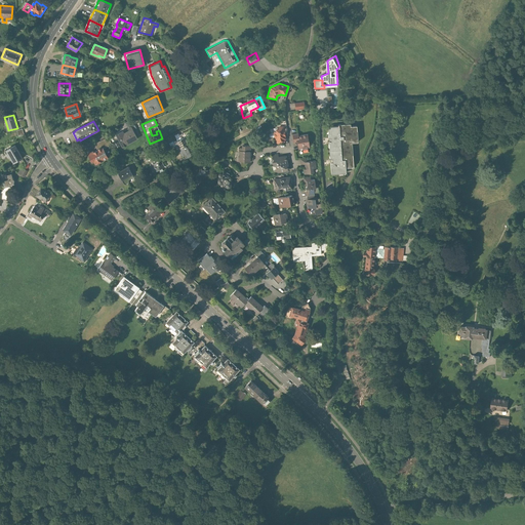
[(328,143),(329,151),(352,149),(352,143),(358,143),(357,126),(350,127),(350,124),(338,124),(338,126),(327,127),(328,138),(330,137),(330,143),(328,143)]
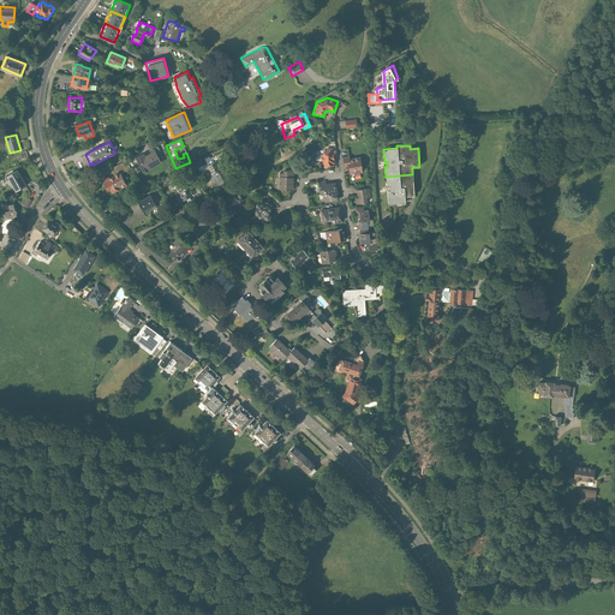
[(160,159),(154,148),(150,150),(153,153),(145,156),(144,154),(136,159),(144,173),(161,162),(160,159)]
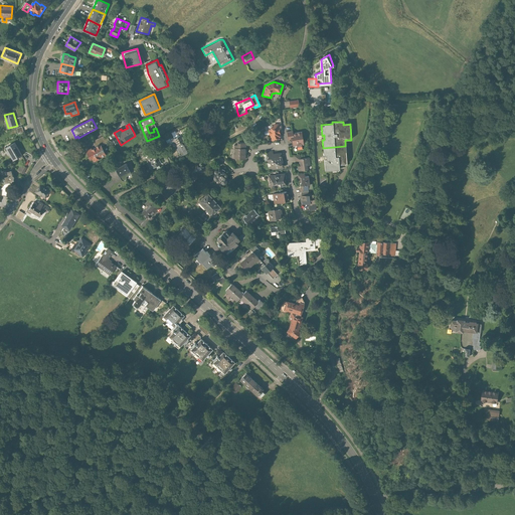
[(278,124),(273,125),(273,127),(270,127),(270,129),(268,130),(269,136),(270,135),(271,140),(272,139),(272,140),(276,140),(276,139),(279,139),(279,137),(279,134),(280,134),(278,124)]
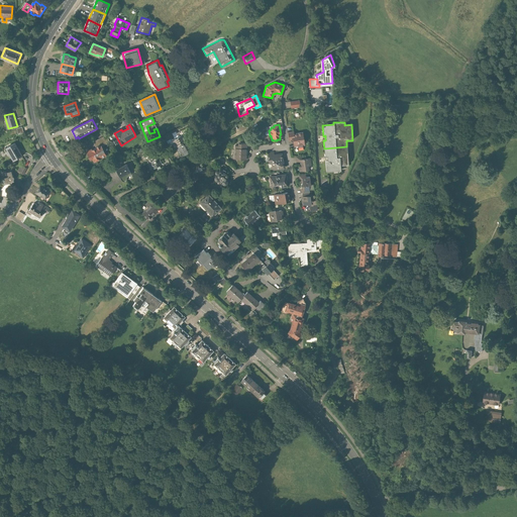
[(293,131),(287,132),(288,140),(292,140),(293,146),(298,145),(298,150),(302,149),(302,145),(304,145),(302,132),(293,134),(293,131)]
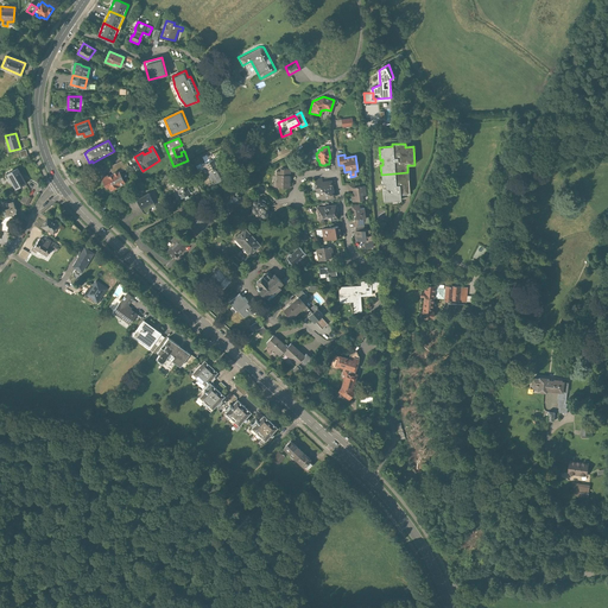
[(214,158),(201,165),(206,173),(207,173),(213,184),(221,179),(220,176),(222,175),(214,158)]
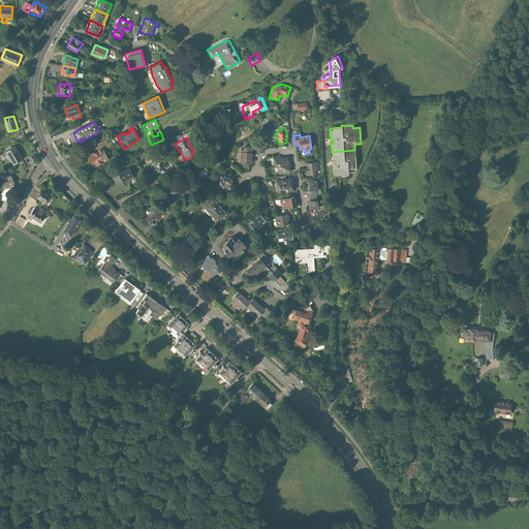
[(96,146),(98,150),(103,148),(109,157),(122,150),(118,143),(112,146),(109,138),(96,146)]
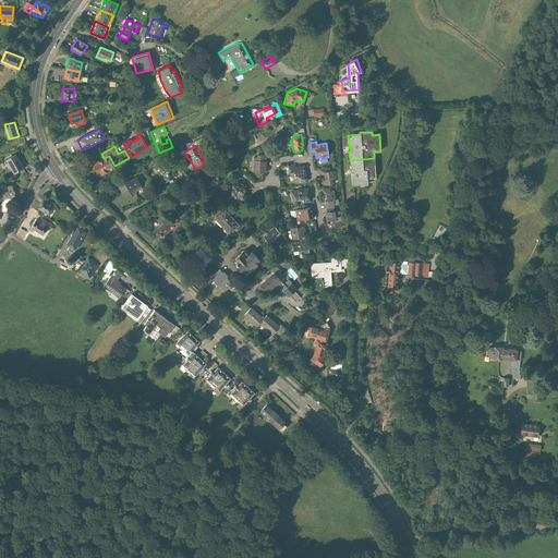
[(16,155),(7,159),(14,173),(24,169),(16,155)]
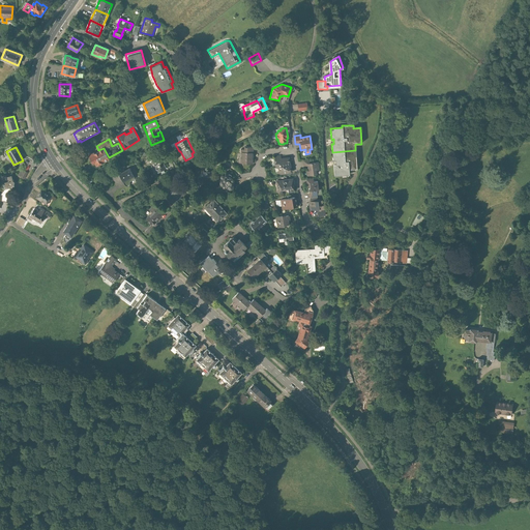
[(253,148),(243,147),(243,150),(240,150),(240,155),(241,155),(241,159),(240,159),(239,164),(252,165),(252,159),(251,159),(252,153),(253,153),(253,148)]
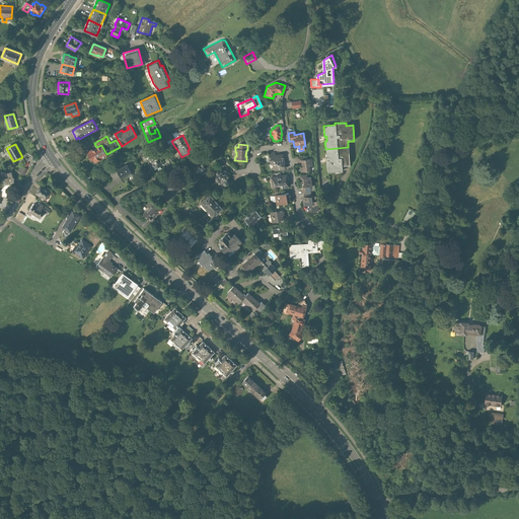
[(92,149),(87,152),(91,160),(93,159),(94,162),(106,156),(106,154),(101,145),(96,147),(97,148),(93,150),(92,149)]
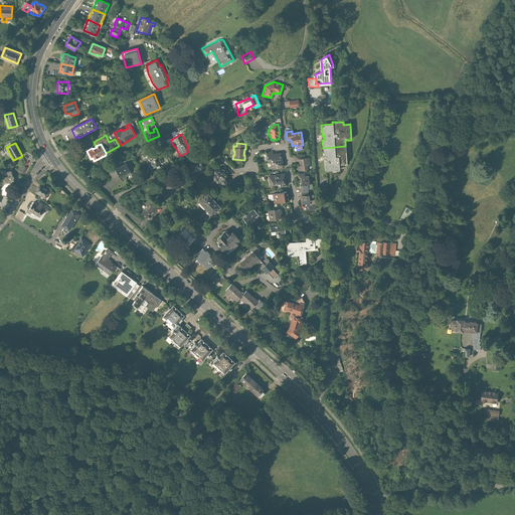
[(346,164),(345,146),(323,148),(323,156),(326,156),(326,160),(324,160),(324,171),(339,170),(339,165),(346,164)]
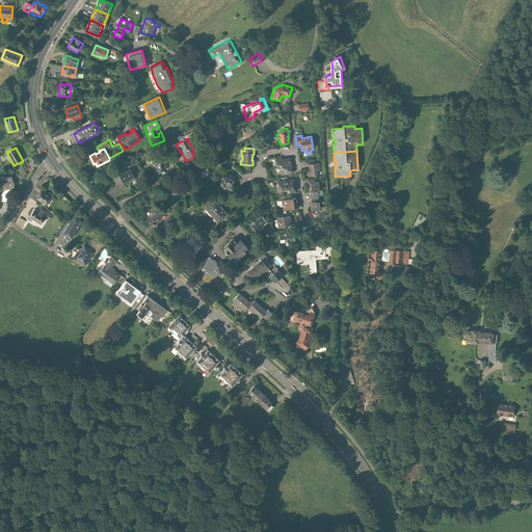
[(156,174),(160,171),(161,175),(164,174),(163,170),(165,169),(158,155),(149,159),(156,174)]
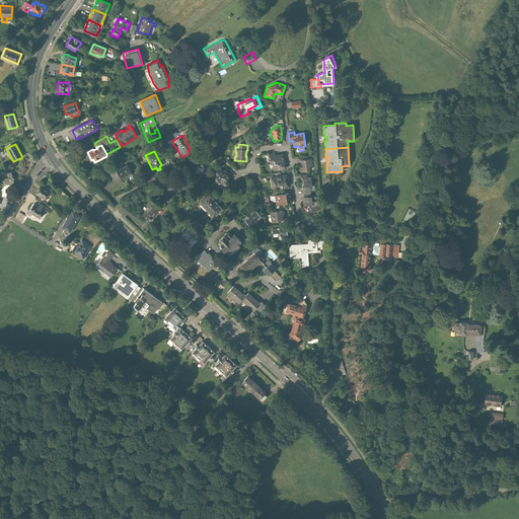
[(276,156),(269,157),(269,162),(271,162),(272,170),(285,169),(284,161),(283,155),(276,156)]
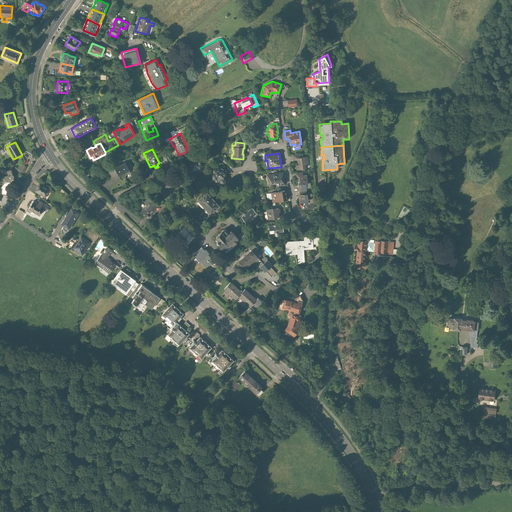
[(300,155),(293,156),(293,160),(297,159),(298,165),(295,165),(296,169),(305,168),(304,164),(308,164),(307,157),(301,158),(300,155)]
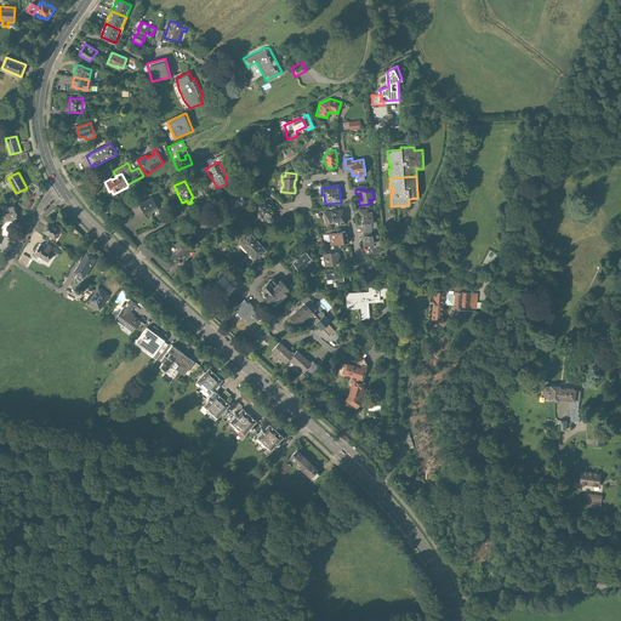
[(205,195),(203,189),(195,193),(199,199),(205,195)]
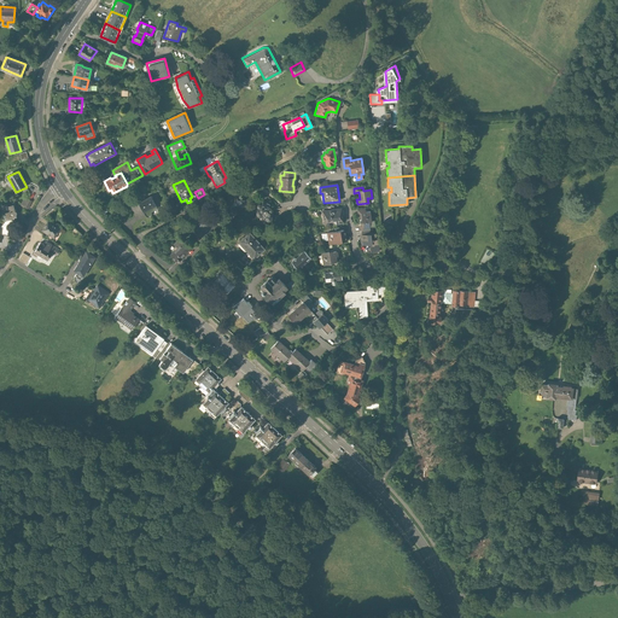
[(226,202),(222,204),(223,205),(228,216),(238,213),(235,207),(244,200),(237,193),(226,202)]
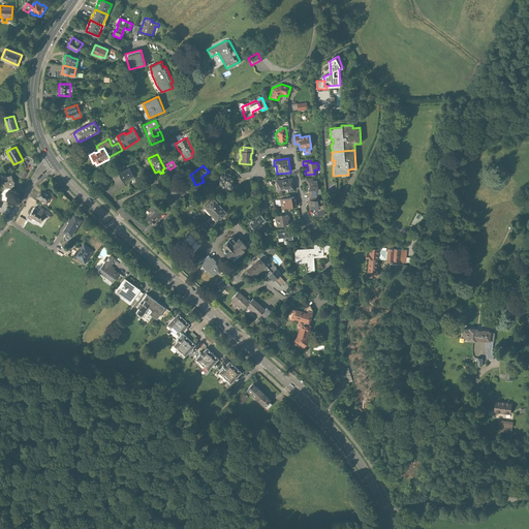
[(128,168),(118,174),(122,184),(123,185),(125,185),(126,186),(127,185),(128,183),(128,181),(133,179),(128,168)]
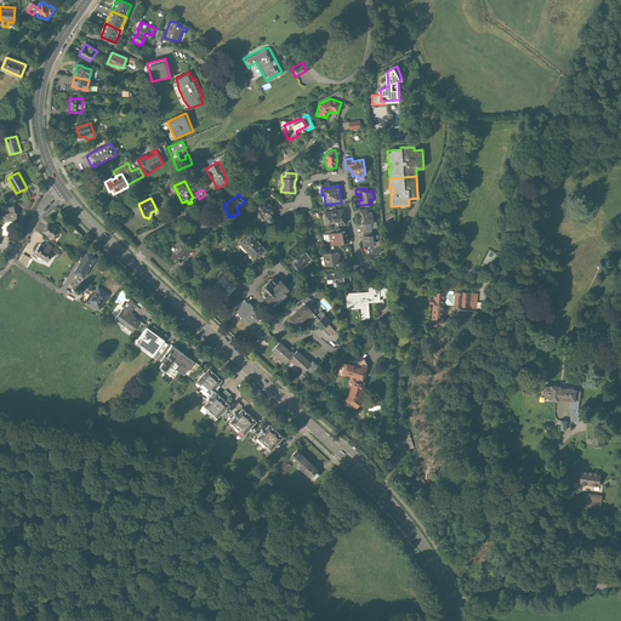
[(227,203),(222,198),(216,201),(220,210),(224,206),(223,205),(227,203)]
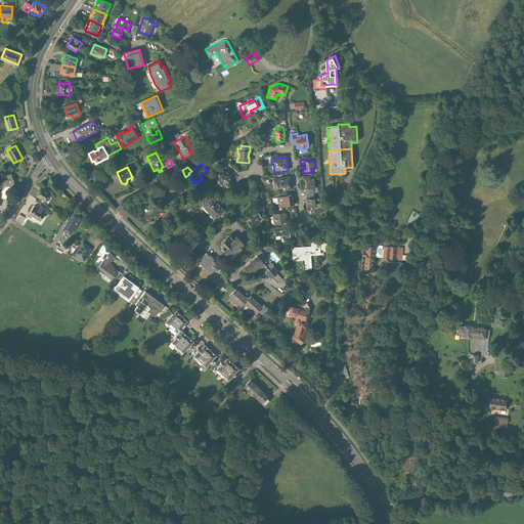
[(28,171),(22,168),(18,174),(25,176),(28,171)]
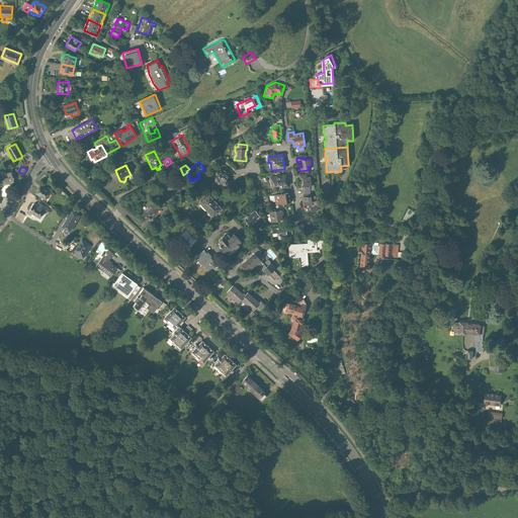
[(228,177),(220,169),(218,172),(216,172),(214,173),(214,174),(216,175),(213,177),(214,178),(213,180),(213,181),(216,182),(219,182),(224,186),(226,186),(227,184),(227,182),(228,182),(228,177)]
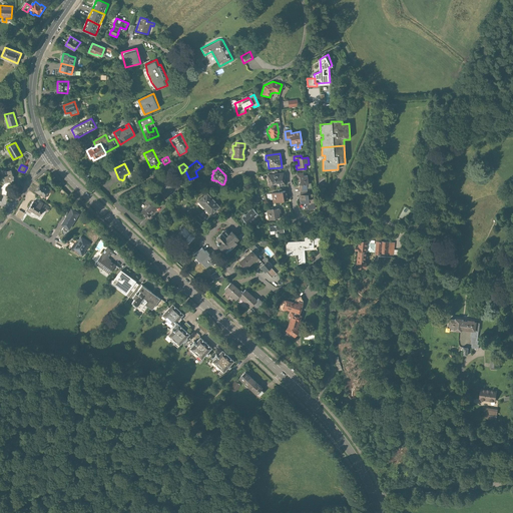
[(2,171),(5,184),(10,182),(15,180),(12,168),(2,171)]
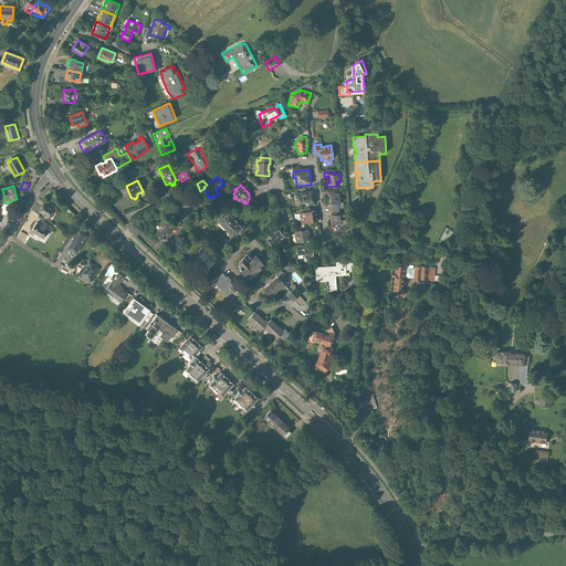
[(306,191),(294,194),(296,207),(300,207),(299,203),(307,201),(308,206),(314,205),(312,190),(306,191)]
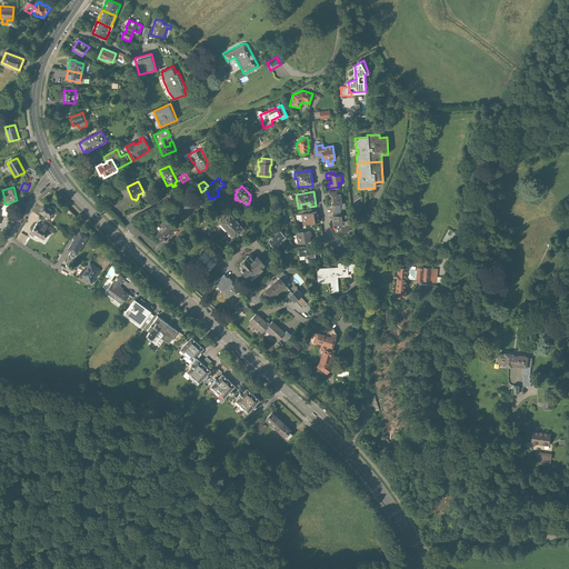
[(336,192),(329,193),(329,197),(330,197),(331,205),(339,203),(341,203),(340,196),(336,196),(336,192)]
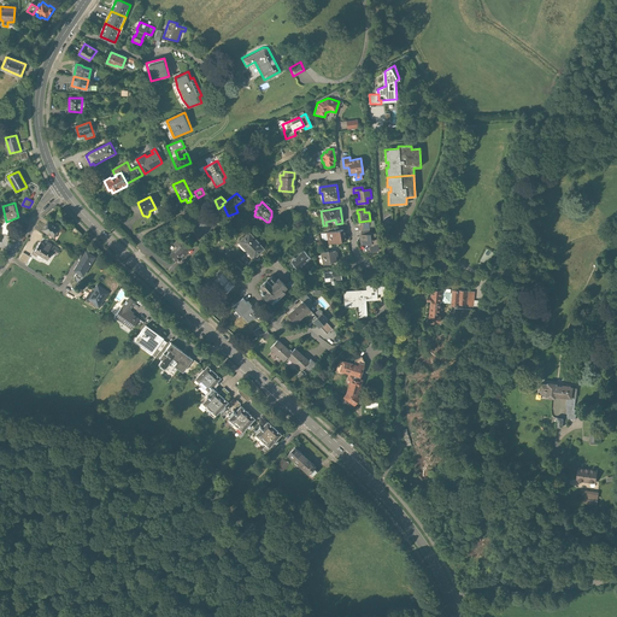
[(212,228),(209,219),(213,218),(210,211),(195,218),(203,233),(209,229),(212,228)]
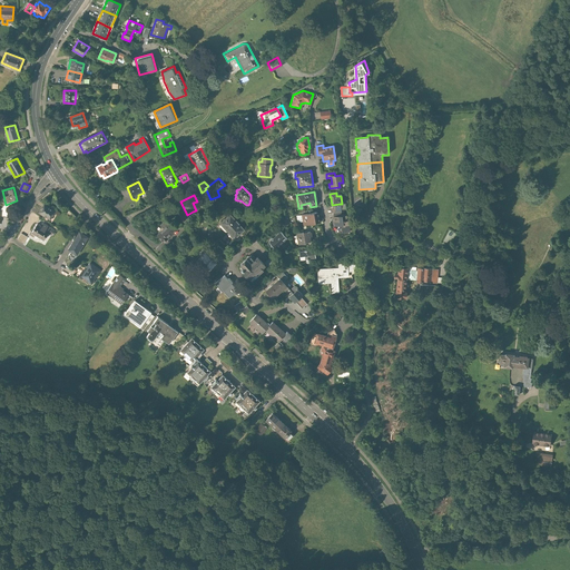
[(6,205),(2,210),(1,216),(8,217),(9,213),(10,210),(13,209),(11,203),(6,205)]
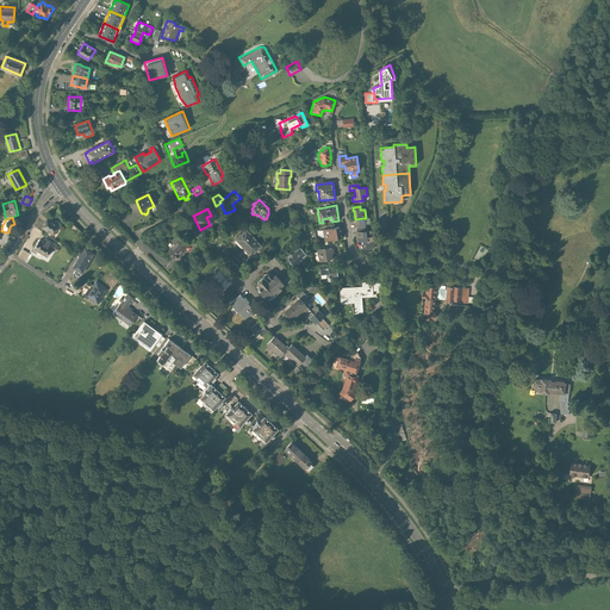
[(365,226),(363,218),(355,219),(356,224),(354,224),(354,228),(356,228),(365,226)]
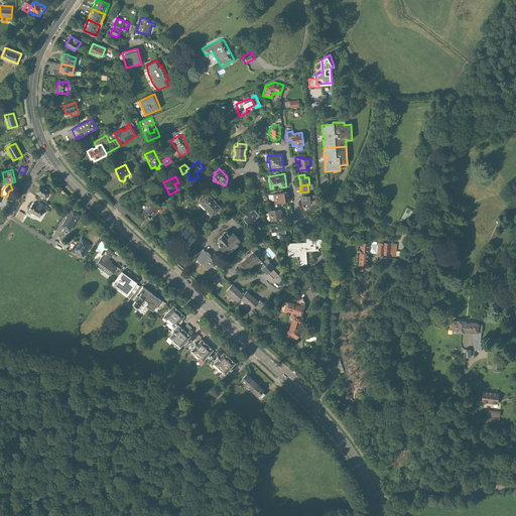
[(50,191),(39,185),(34,194),(45,200),(50,191)]
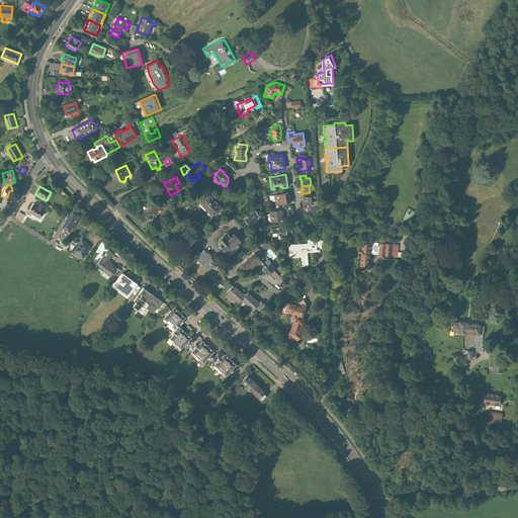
[(278,195),(269,196),(270,202),(275,201),(275,204),(289,202),(288,193),(284,194),(278,195)]
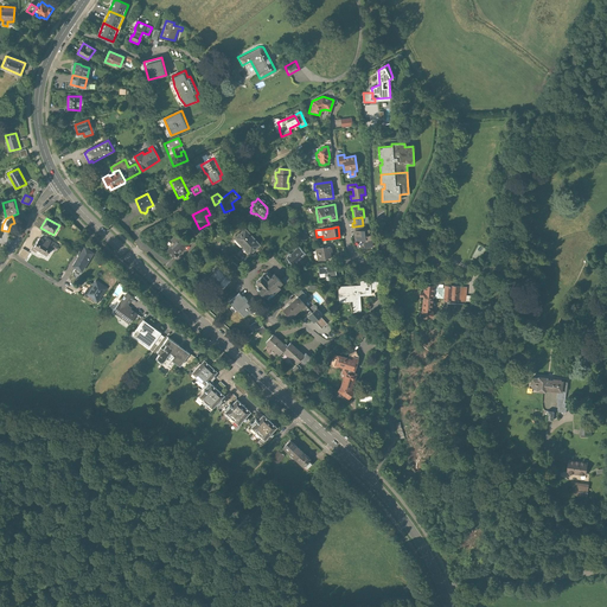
[(260,246),(244,229),(234,238),(249,255),(260,246)]
